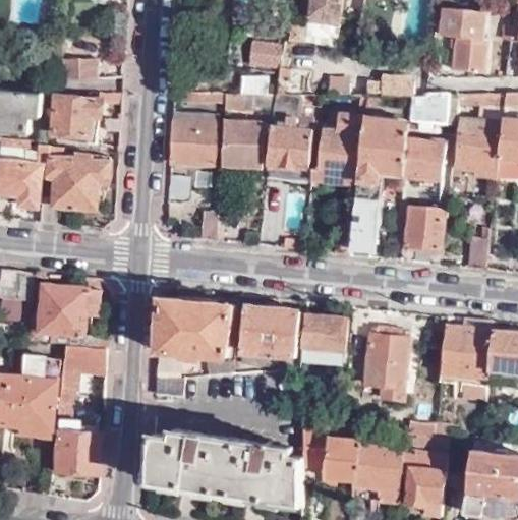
[(309,0),(307,16),(338,20),(340,0),(309,0)]
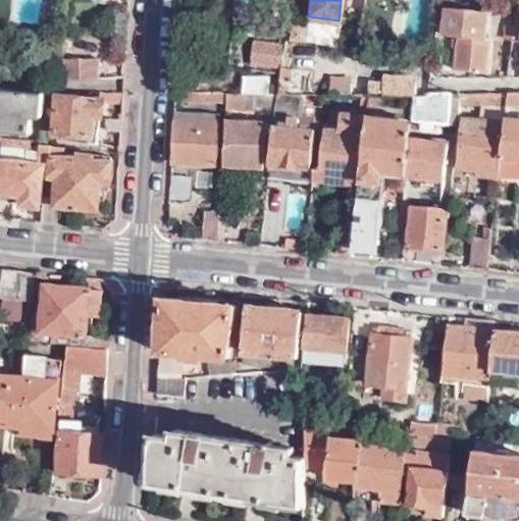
[(479,39),(483,11),(442,6),(438,32),(454,34),(451,67),(480,70),(484,40),(479,39)]
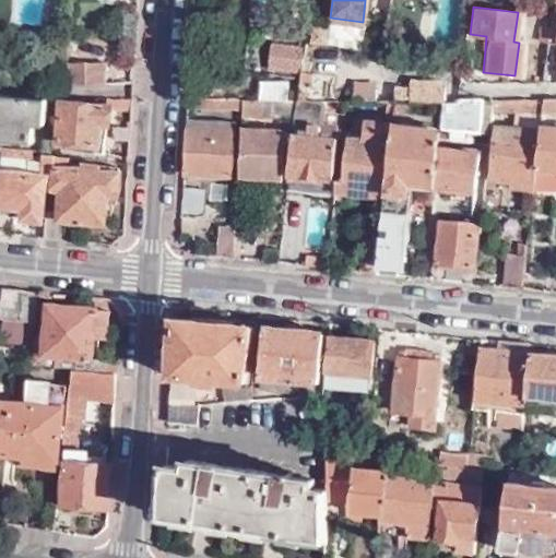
[(363,22),(330,18),(329,23),(362,27),(363,22)]
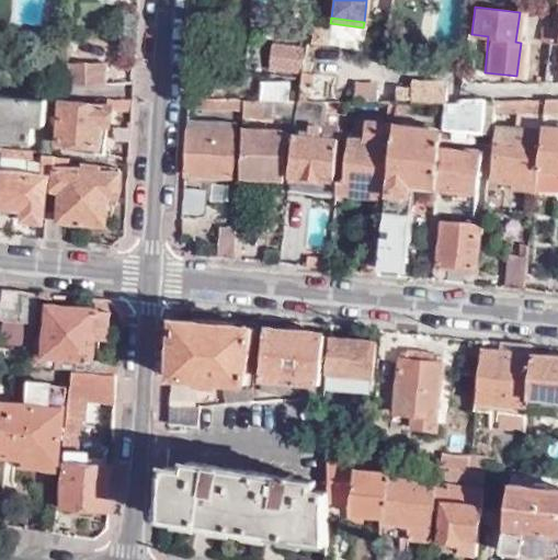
[(547,42),(549,26),(539,26),(537,42),(547,42)]
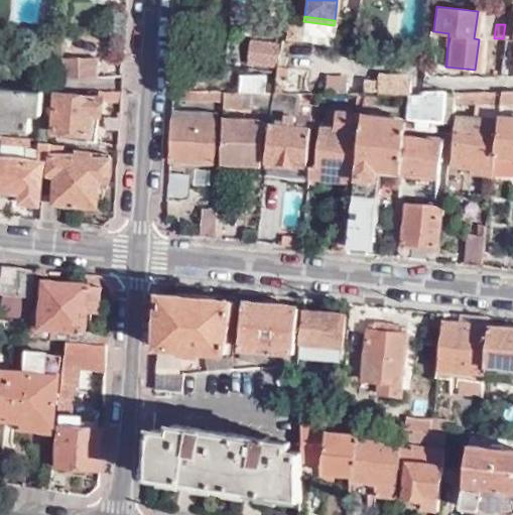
[(280,38),(279,44),(278,49),(291,51),(293,40),(280,38)]
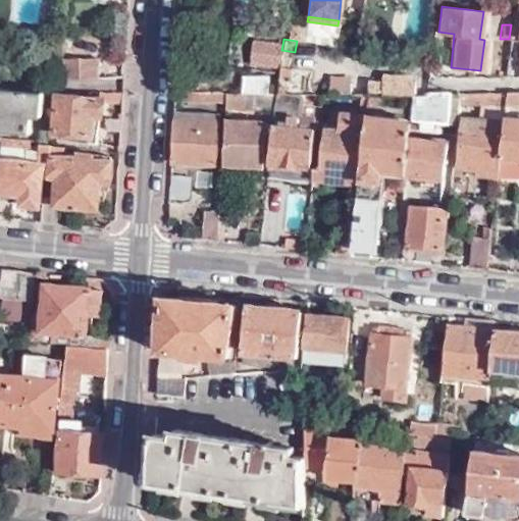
[(279,67),(279,66),(281,50),(282,45),(252,41),(249,63),(279,67)]
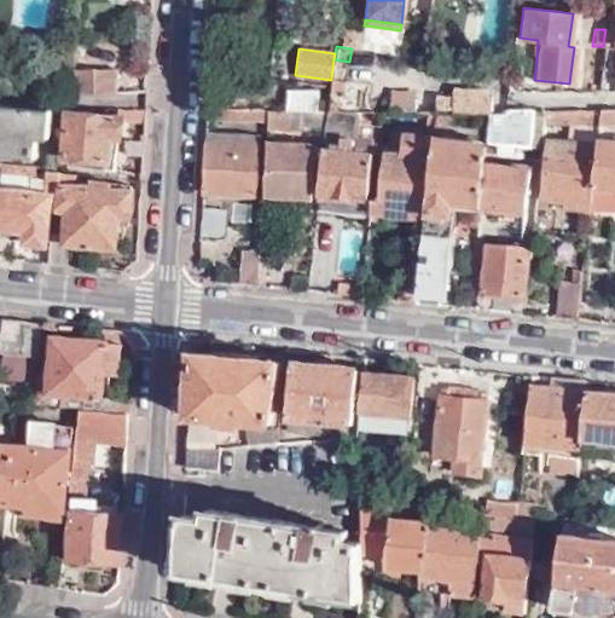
[(111,69),(70,67),(68,92),(110,92),(111,69)]
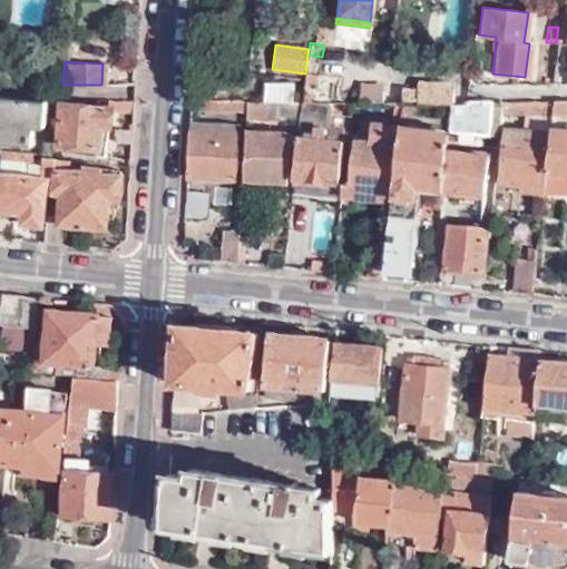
[(305,74),(304,81),(318,82),(318,74),(305,72),(305,74)]
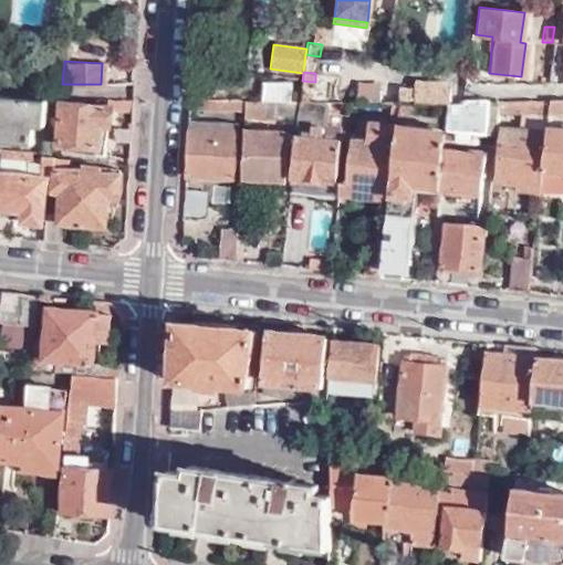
[(267,101),(287,101),(290,82),(262,81),(259,100),(267,101)]
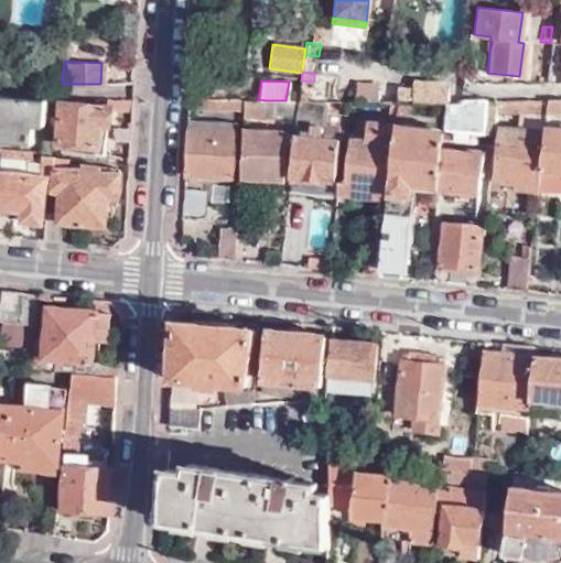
[(408,103),(443,103),(443,83),(408,82),(408,103)]
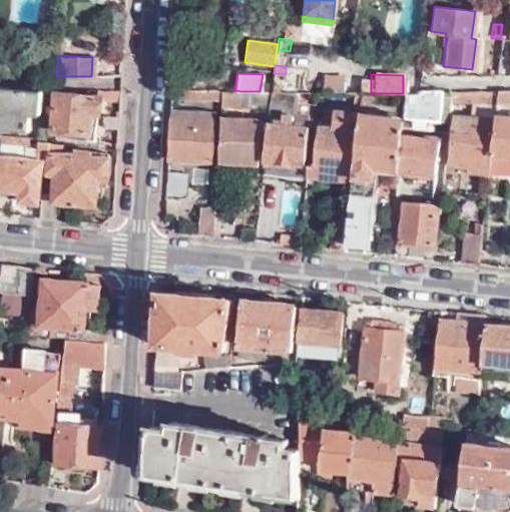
[(322,80),(321,92),(343,92),(344,80),(322,80)]
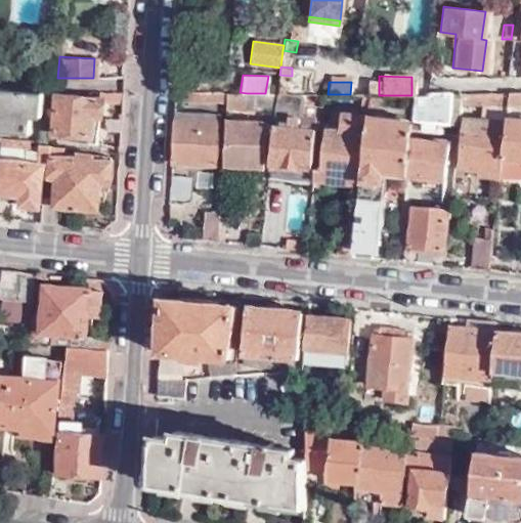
[(37,116),(39,93),(0,88),(0,129),(26,132),(28,115),(37,116)]
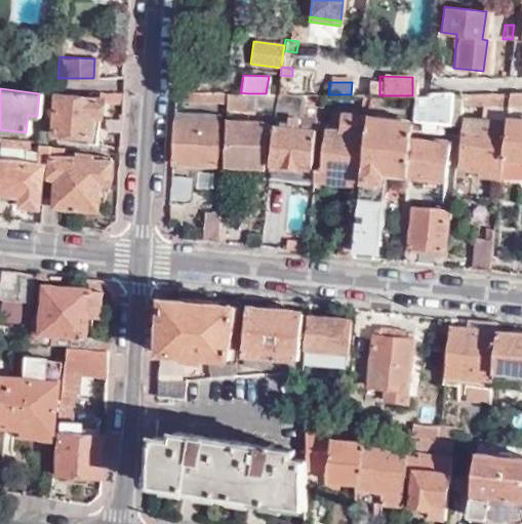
[(171,102),(225,102),(225,92),(172,91),(171,102)]
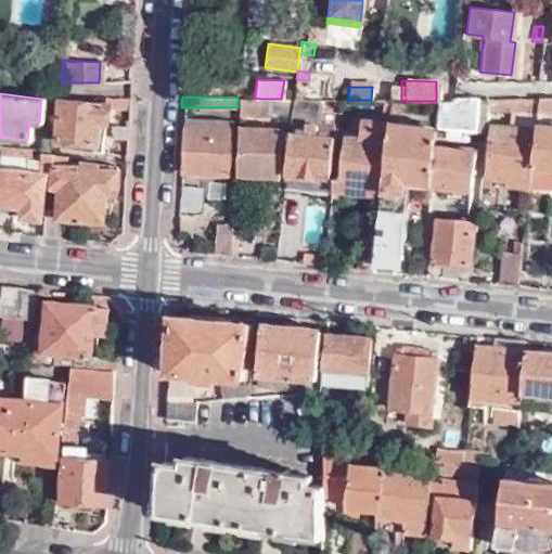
[(238,116),(261,117),(261,99),(254,98),(238,98),(238,107),(238,116)]
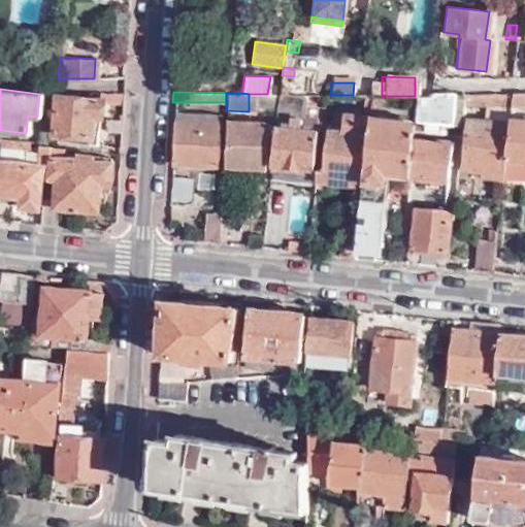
[(451,93),(428,93),(428,96),(415,96),(413,120),(448,124),(451,93)]
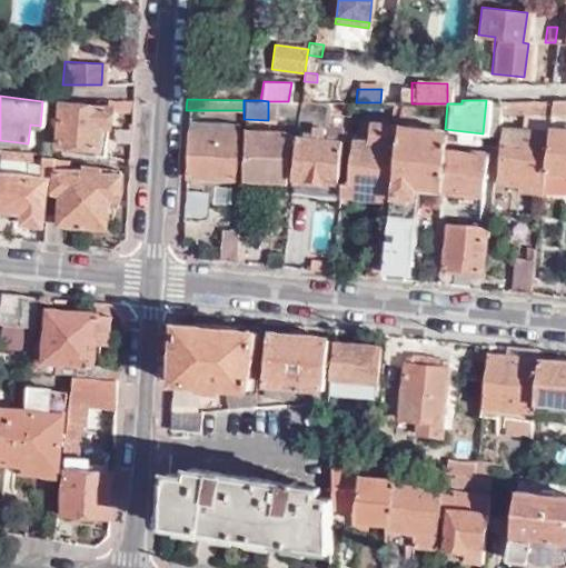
[(565,100),(548,101),(547,115),(547,131),(540,192),(562,193),(563,175),(565,175),(565,130),(564,130),(565,126),(565,100)]
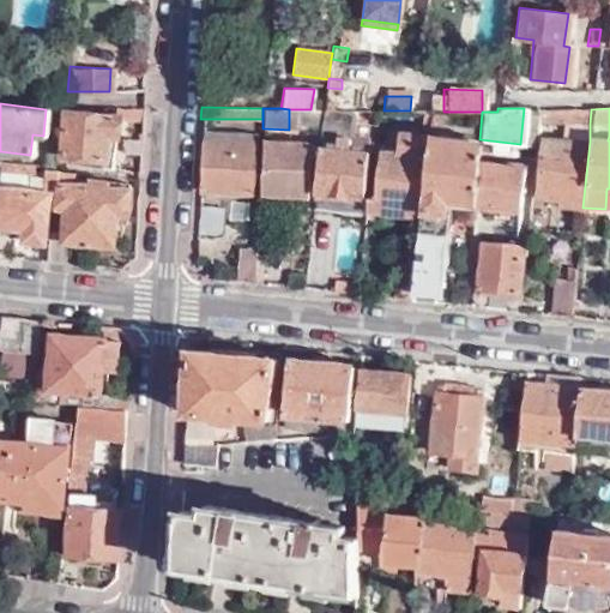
[(289,130),(320,131),(321,109),(310,109),(289,109),(289,130)]
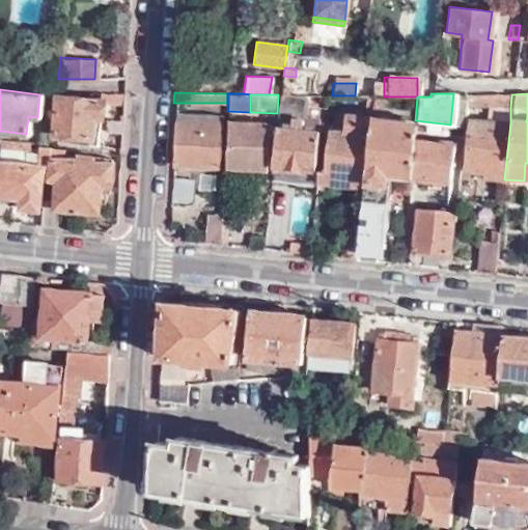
[(271,167),(311,171),(315,131),(313,131),(314,120),(300,119),(302,95),(278,94),(277,113),(271,167)]
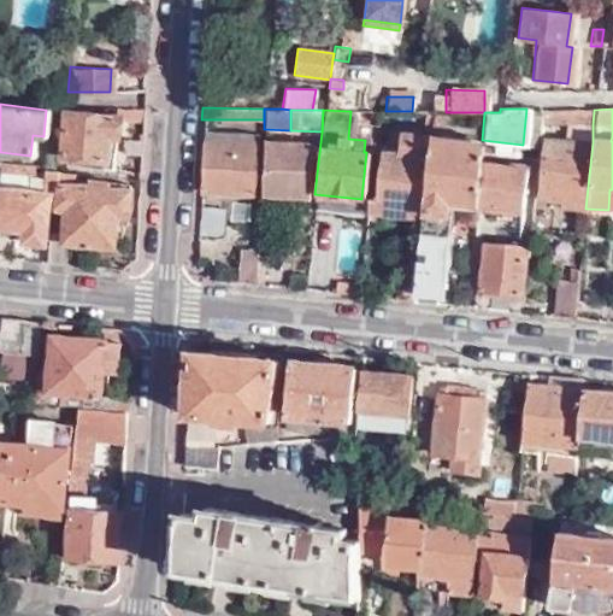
[(594,110),(540,110),(538,124),(593,124),(594,110)]
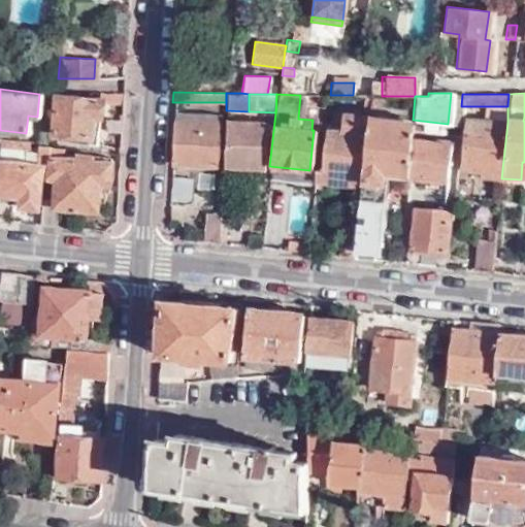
[(65,142),(87,145),(90,118),(100,120),(102,100),(55,95),(53,107),(43,106),(41,119),(52,121),(50,133),(65,135),(65,142)]
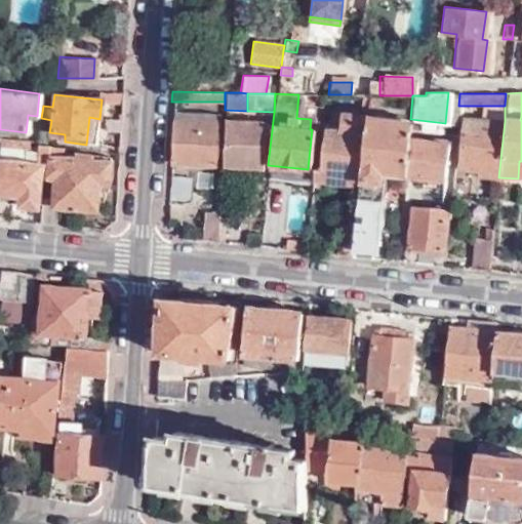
[(365,105),(366,95),(356,94),(351,94),(328,94),(321,94),(320,104),(365,105)]
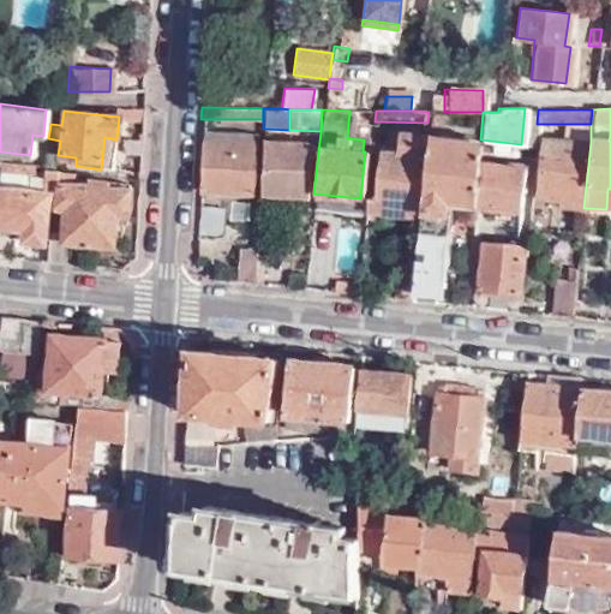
[(436,129),(437,112),(429,112),(427,123),(427,129),(436,129)]
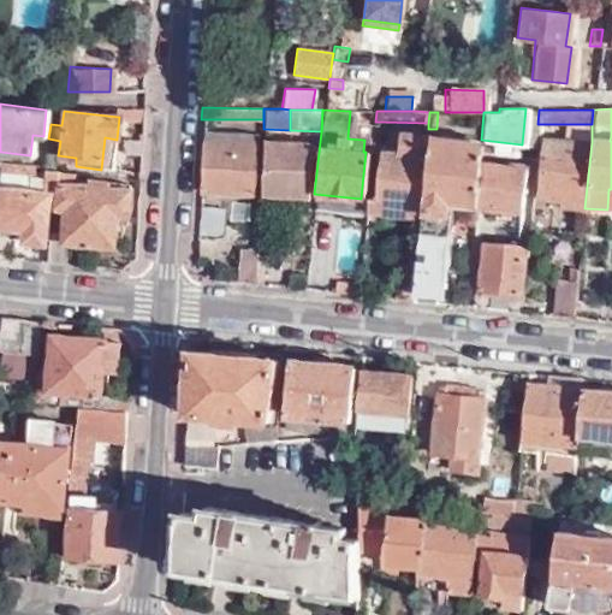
[(584,208),(592,142),(570,140),(571,126),(564,126),(563,140),(542,137),(536,196),(557,199),(557,207),(584,211),(584,208)]
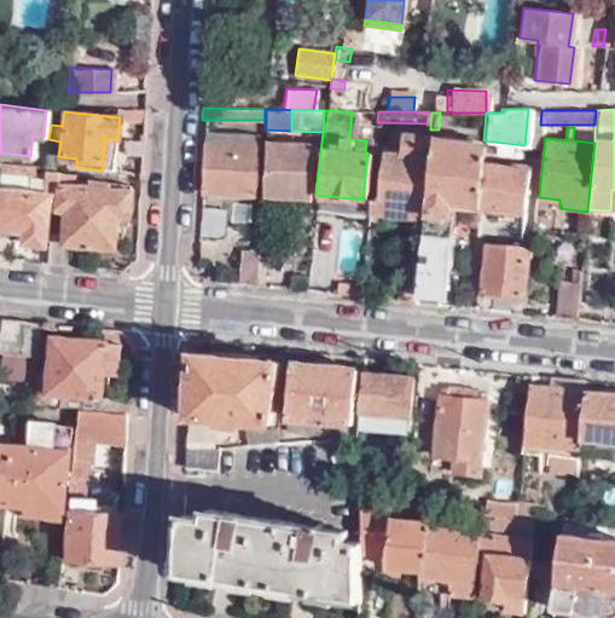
[(422,220),(429,139),(429,136),(401,132),(399,155),(381,152),(377,201),(370,200),(366,225),(375,225),(376,215),(422,220)]
